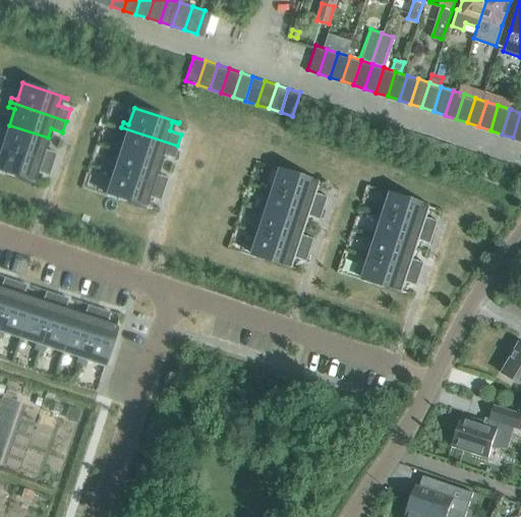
[(0,140),(0,145),(52,163),(56,151),(45,148),(48,137),(47,137),(9,125),(3,141),(0,140)]
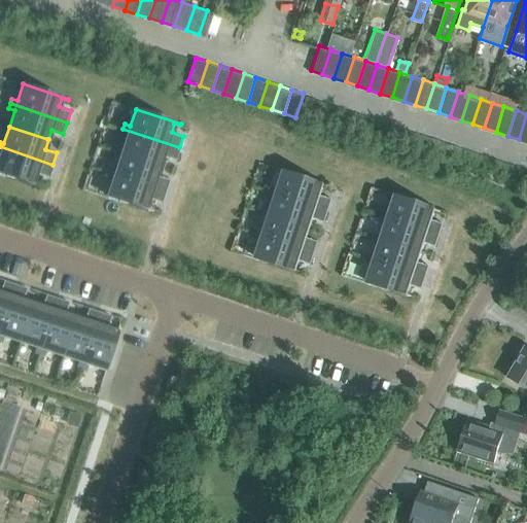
[(128,135),(121,151),(161,165),(164,155),(176,160),(179,147),(123,129),(121,133),(128,135)]
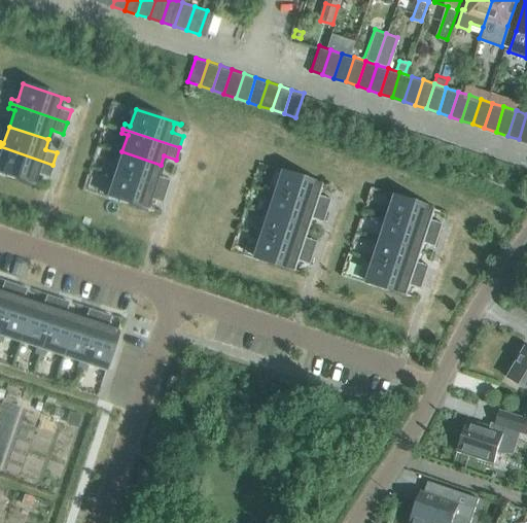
[(0,152),(0,153),(0,171),(40,184),(40,183),(35,181),(37,173),(49,176),(53,165),(0,146),(0,152)]
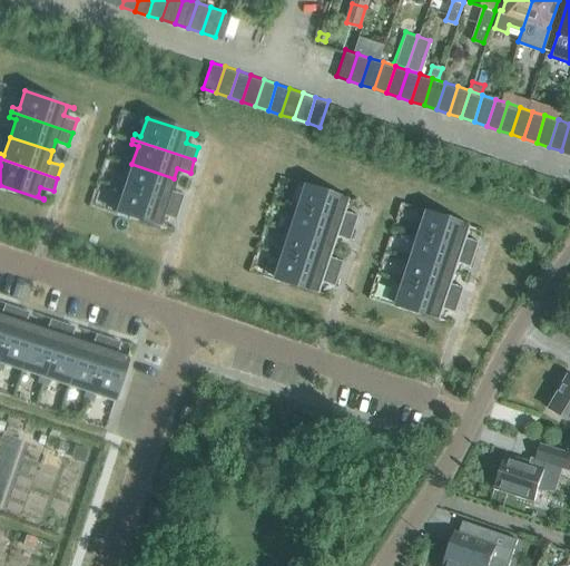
[(119,181),(118,185),(179,205),(184,193),(170,188),(174,178),(131,164),(126,183),(119,181)]
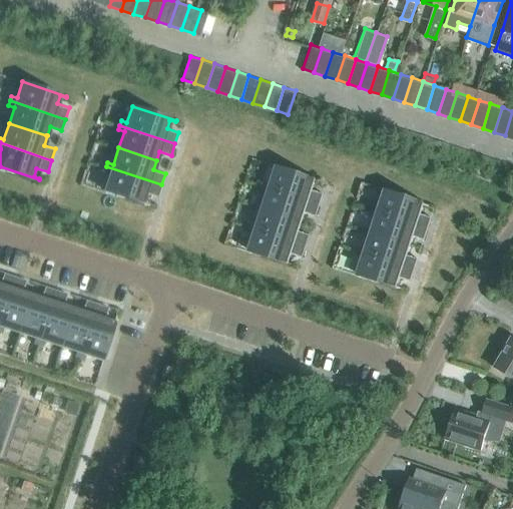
[(266,179),(264,184),(319,202),(323,191),(312,187),(314,179),(320,181),(321,179),(277,165),(272,181),(266,179)]
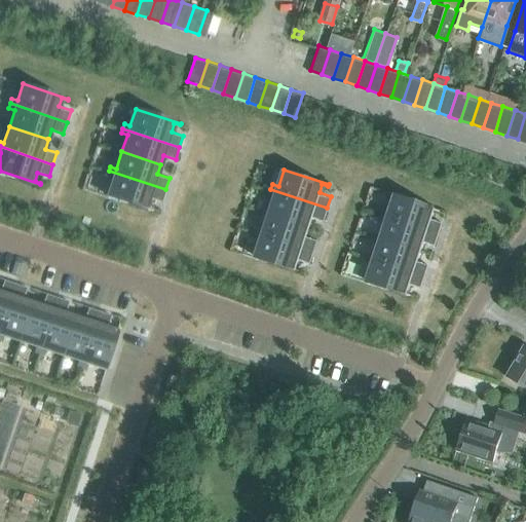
[(113,178),(107,194),(152,210),(153,208),(147,206),(150,197),(161,201),(165,189),(109,171),(107,176),(113,178)]
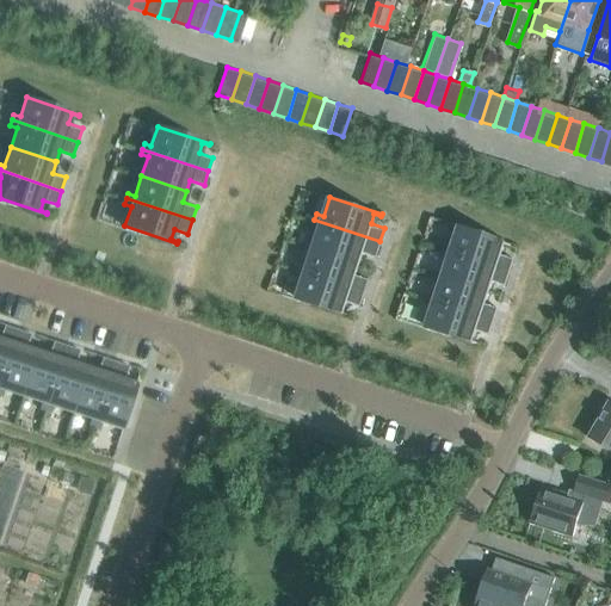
[(320,227),(313,247),(358,261),(362,251),(375,255),(380,241),(314,220),(313,226),(320,227)]
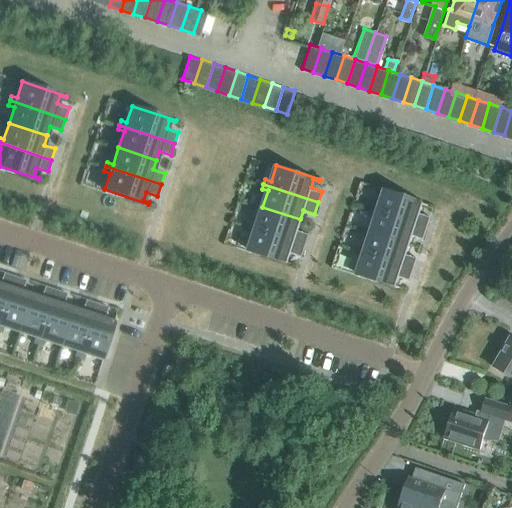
[(373,203),(371,208),(426,226),(430,215),(419,211),(421,202),(427,204),(428,203),(384,188),(378,205),(373,203)]
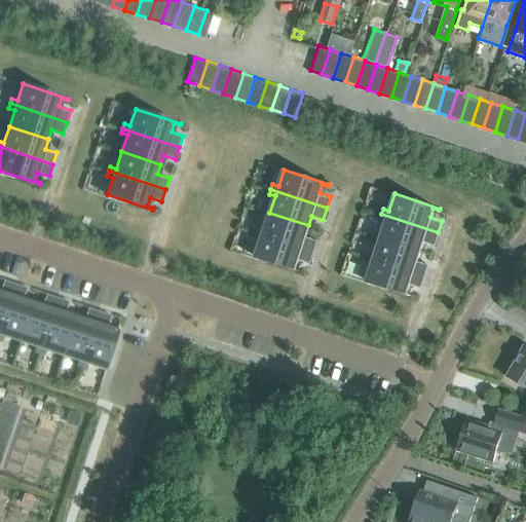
[(258,227),(257,231),(313,251),(316,238),(305,234),(308,225),(269,213),(264,229),(258,227)]
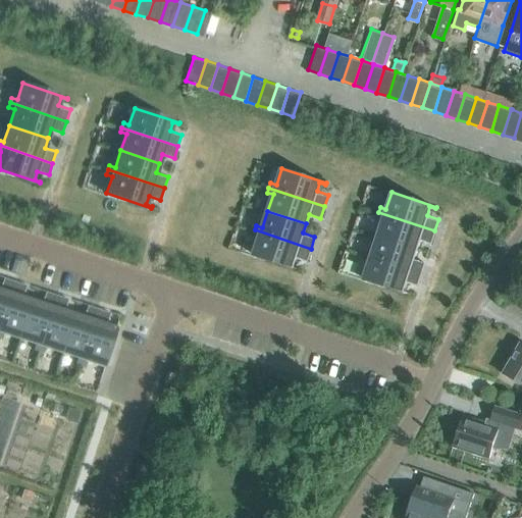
[(382,218),(377,235),(416,248),(419,239),(430,242),(434,230),(378,212),(377,216),(382,218)]
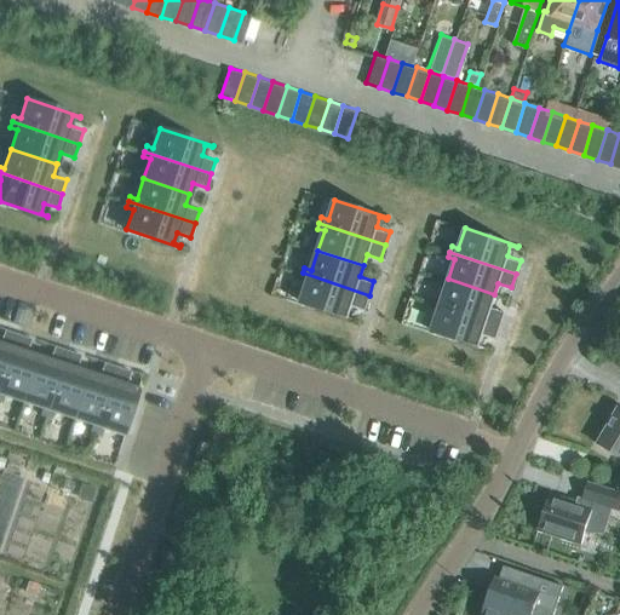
[(308,281),(302,302),(354,319),(355,316),(348,315),(351,304),(365,309),(369,295),(303,272),(300,279),(308,281)]
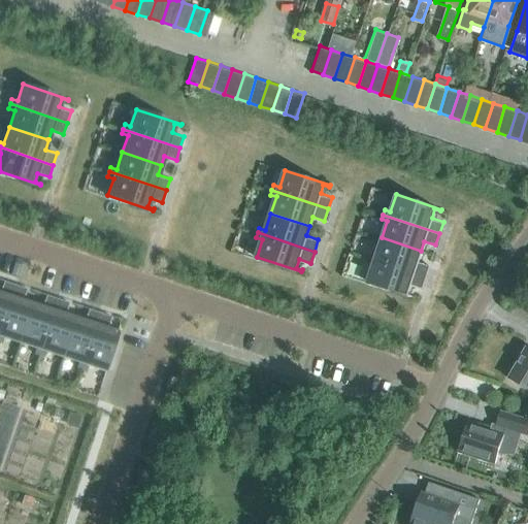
[(370,253),(368,257),(426,275),(429,264),(418,260),(421,251),(382,237),(376,255),(370,253)]
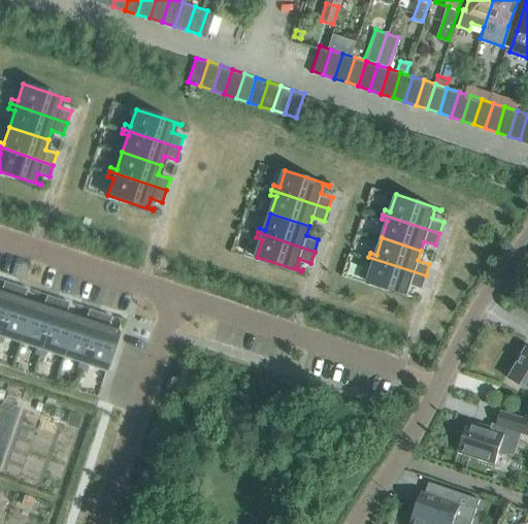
[(373,264),(367,281),(413,296),(414,294),(407,292),(410,284),(422,288),(426,275),(368,257),(367,262),(373,264)]
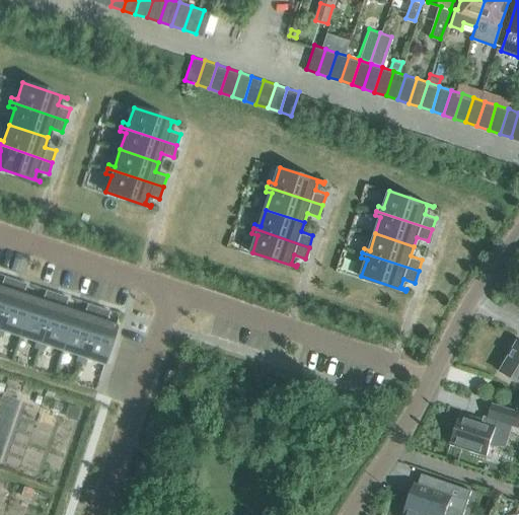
[(0,322),(15,278),(3,274),(0,284),(0,322)]
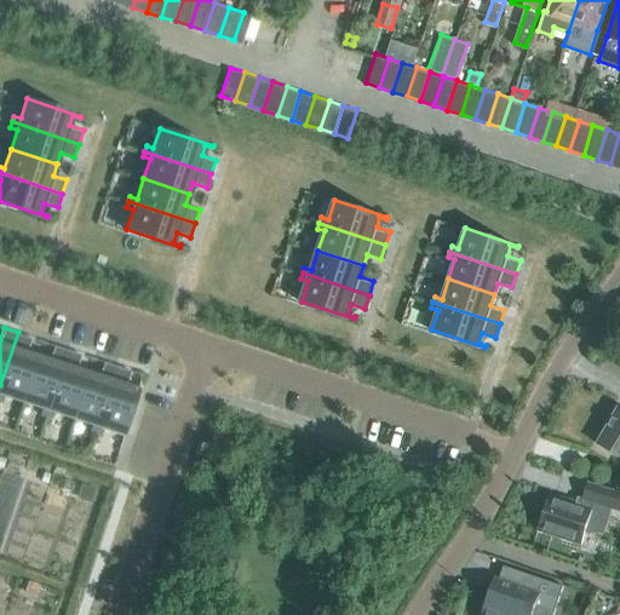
[(32,337),(18,332),(0,385),(0,398),(1,400),(4,394),(23,400),(39,354),(27,350),(32,337)]
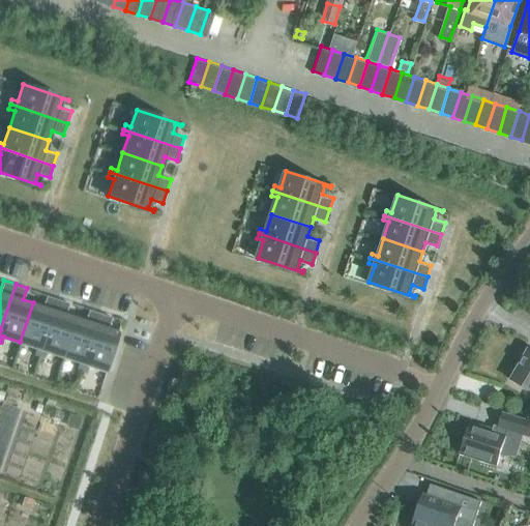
[(42,305),(33,302),(20,342),(36,347),(34,353),(39,354),(58,297),(46,294),(42,305)]
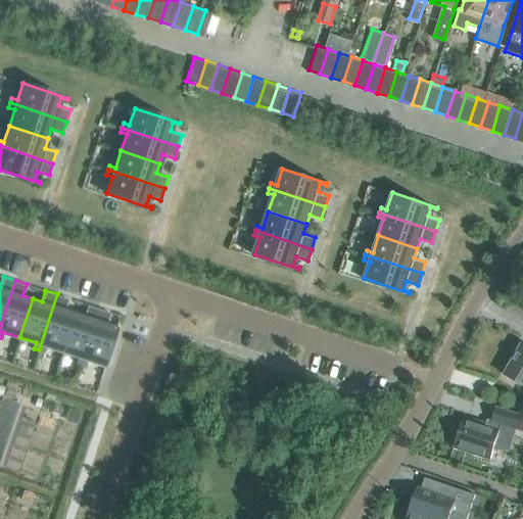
[(57,293),(39,349),(43,351),(45,346),(61,351),(74,312),(64,309),(68,297),(57,293)]
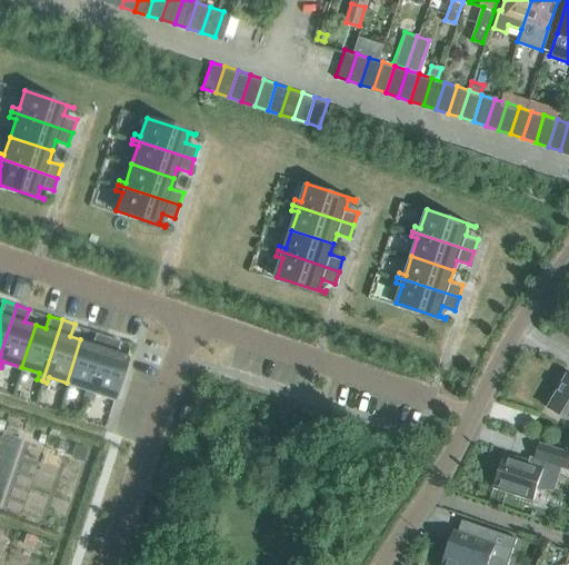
[(91,344),(80,339),(67,383),(85,388),(82,394),(88,396),(108,335),(95,330),(91,344)]
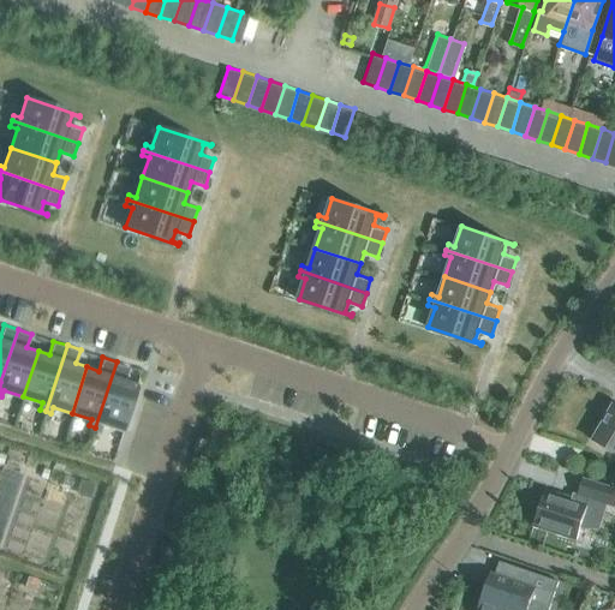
[(130,366),(117,362),(95,428),(100,429),(102,423),(123,429),(139,377),(138,376),(136,383),(125,380),(130,366)]
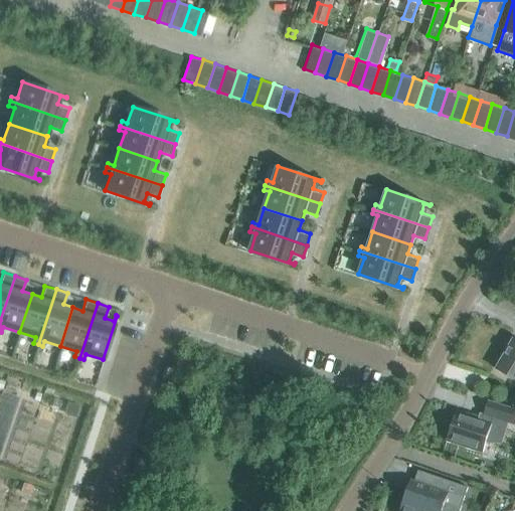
[(514,337),(513,337),(496,367),(514,377),(514,337)]
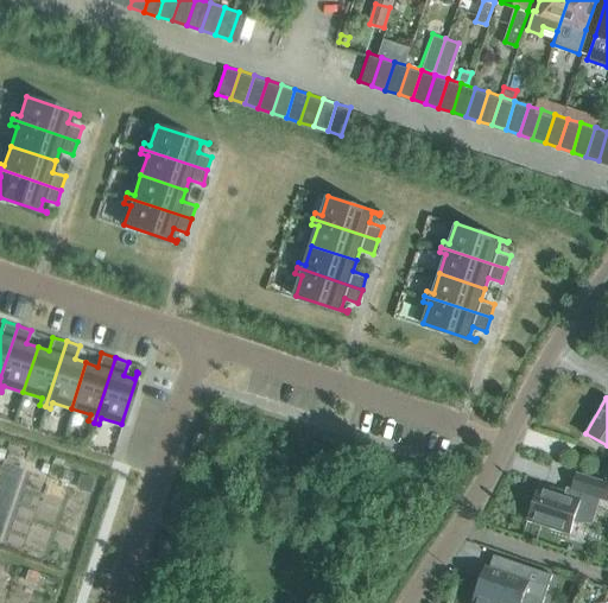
[(537,482),(526,516),(569,531),(572,518),(590,519),(599,495),(607,497),(607,495),(607,480),(575,470),(568,493),(537,482)]
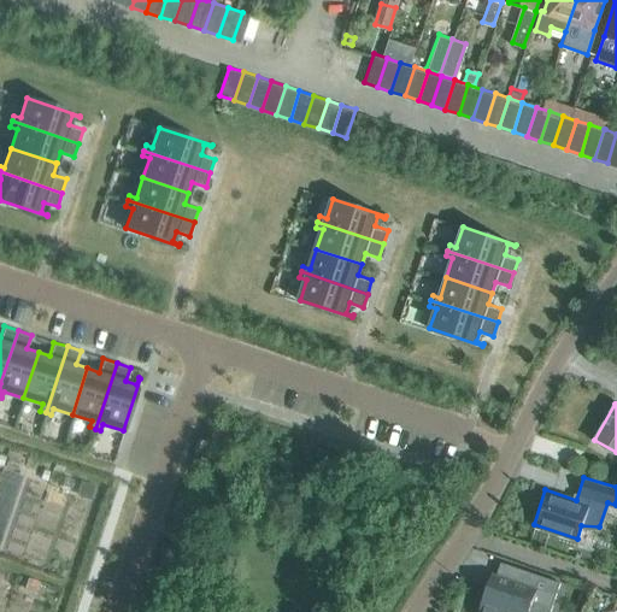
[(78,488),(81,494),(90,496),(94,486),(81,481),(78,488)]
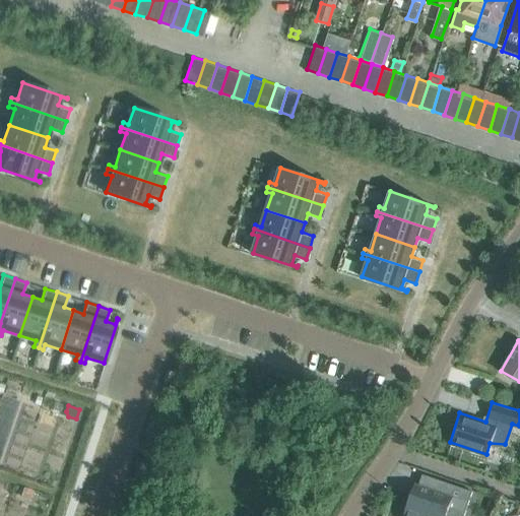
[(462,515),(472,490),(421,472),(418,484),(416,487),(414,494),(414,493),(411,492),(402,515),(462,515)]
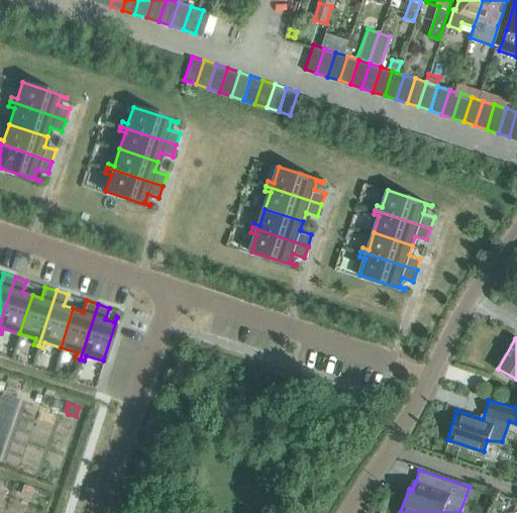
[(32,487),(23,484),(20,492),(30,496),(32,487)]
